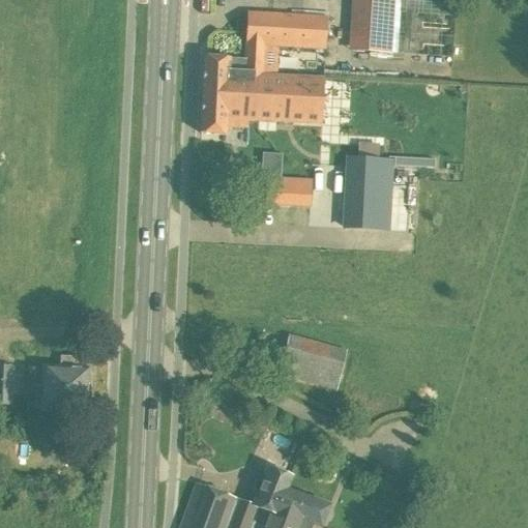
[(391,52),(394,0),(377,0),(375,51),(391,52)]
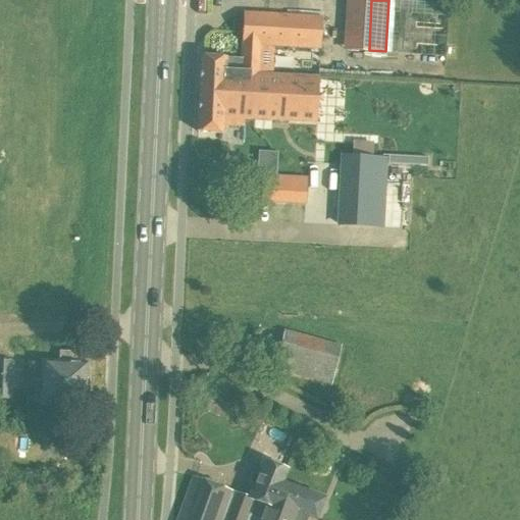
[(261,72),(274,72),(275,45),(322,48),(323,16),(245,11),(242,66),(227,65),(228,56),(202,54),(200,100),(224,102),(224,92),(238,93),(241,90),(241,87),(246,87),(247,72),(261,73),(261,72)]
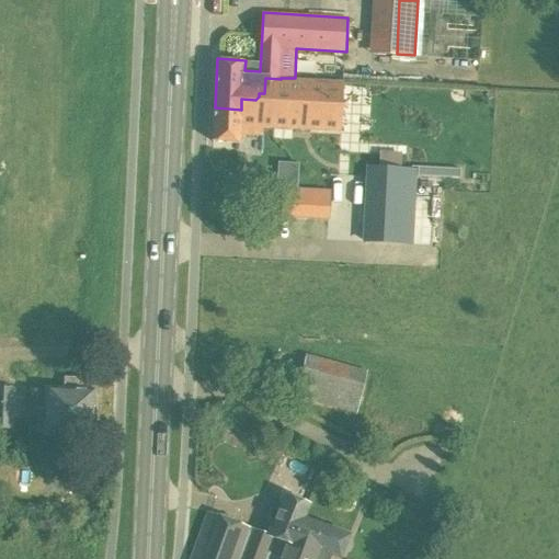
[(295,79),(295,78),(281,78),(281,79),(265,78),(264,93),(259,93),(259,97),(255,100),(241,99),(241,110),(215,107),(213,140),(241,143),(241,133),(264,135),(265,126),(342,130),(344,81),(295,79)]
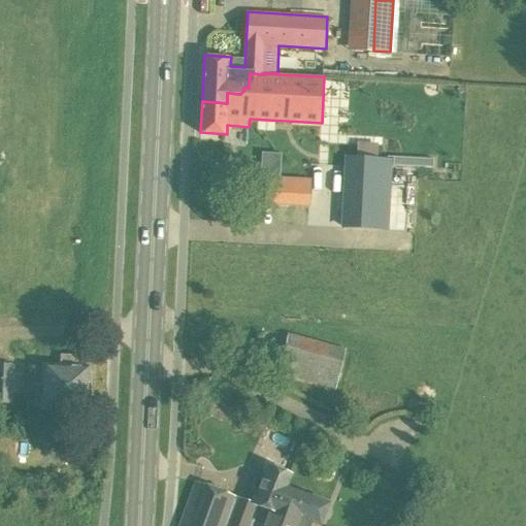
[(266,189),(265,202),(311,205),(313,176),(281,175),(282,152),(263,151),(261,188),(266,189)]
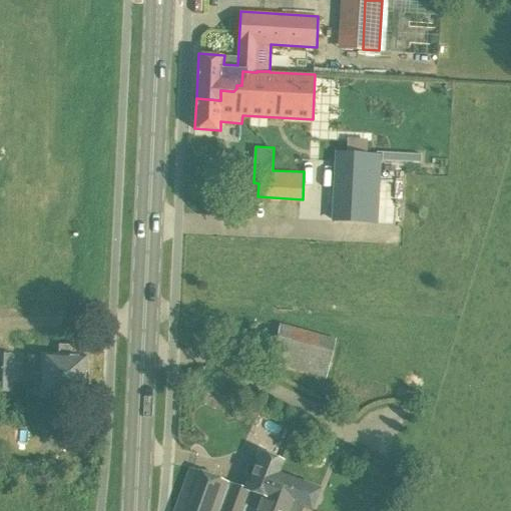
[(376,166),(339,164),(336,226),(373,228),(376,166)]
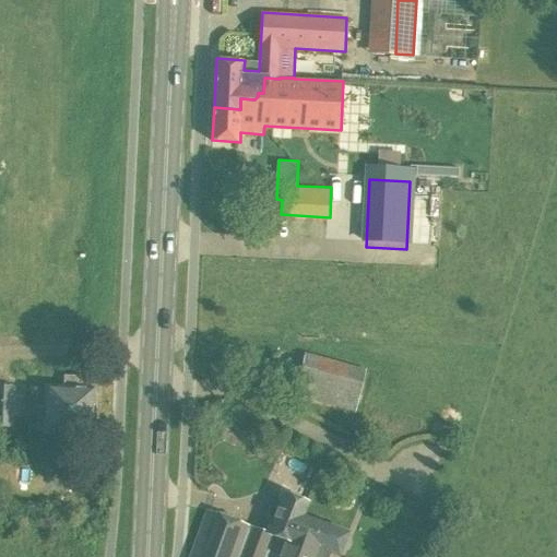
[(355,412),(368,369),(308,352),(296,393),(355,412)]
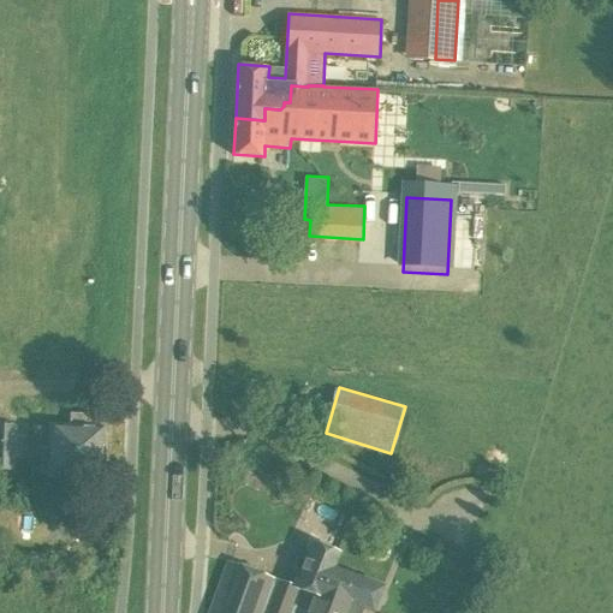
[(100,427),(101,412),(71,411),(71,426),(54,424),(54,426),(34,424),(30,470),(51,471),(51,474),(101,477),(102,456),(107,456),(108,433),(105,432),(105,427),(100,427)]
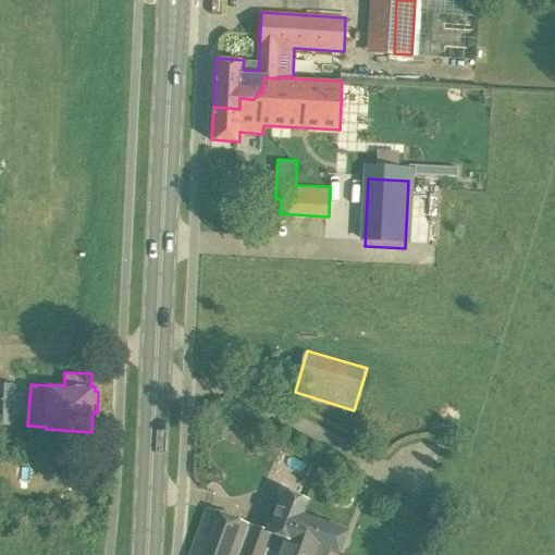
[(0,423),(13,424),(15,384),(0,383),(0,423)]
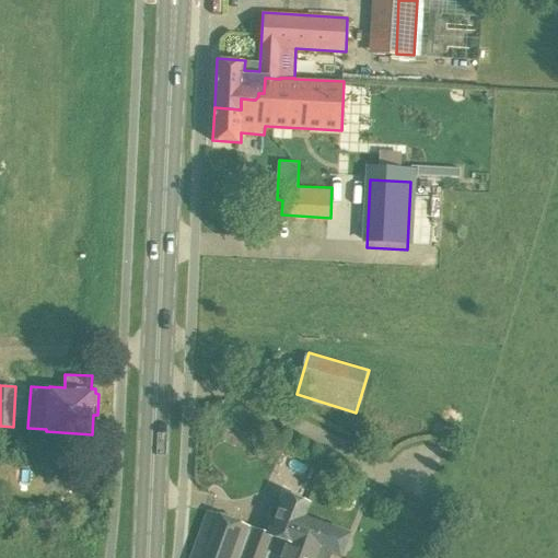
[(340,557),(348,533),(306,516),(311,502),(285,493),(270,533),(209,510),(190,557),(328,557),(329,555),(340,557)]
